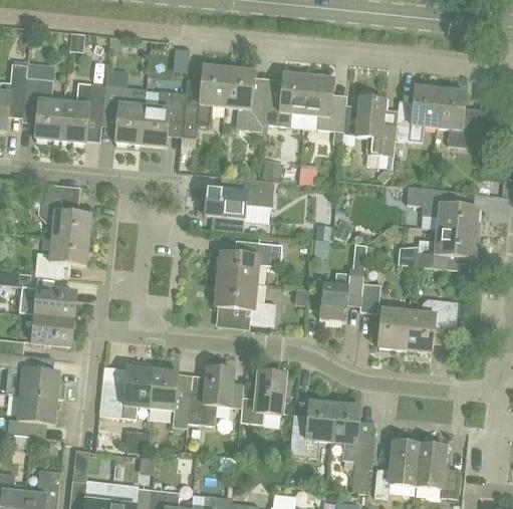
[(83,44),(84,32),(70,31),(69,43),(83,44)]
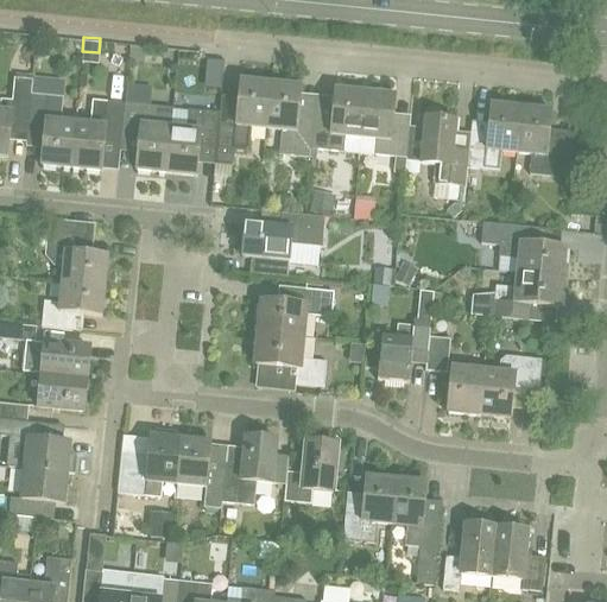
[(222,67),(223,56),(207,54),(204,82),(220,83),(222,67)]
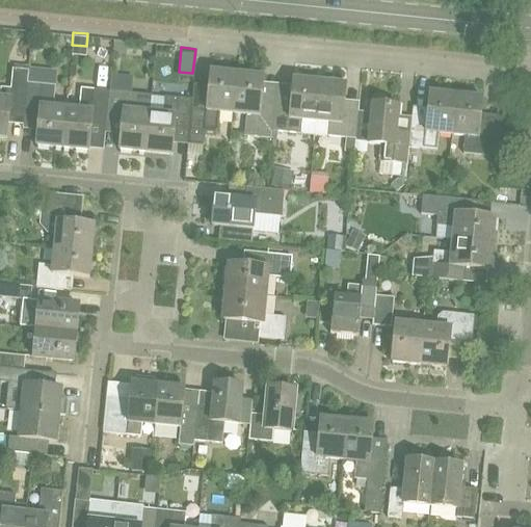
[(12,66),(10,86),(1,85),(0,94),(0,133),(6,134),(8,108),(23,110),(26,79),(27,67),(12,66)]
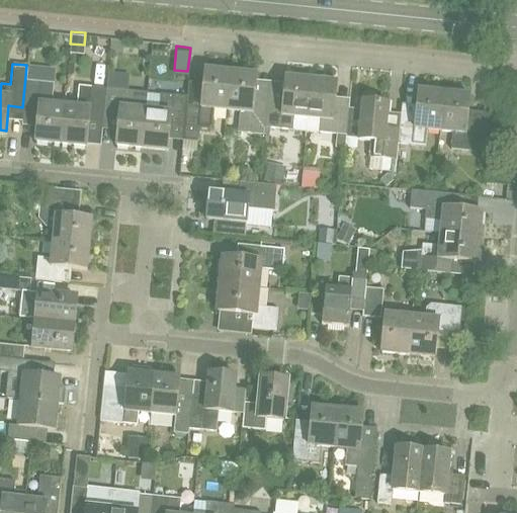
[(184,123),(182,137),(196,138),(198,124),(211,126),(212,105),(226,106),(230,68),(203,65),(202,80),(199,104),(185,102),(184,123)]
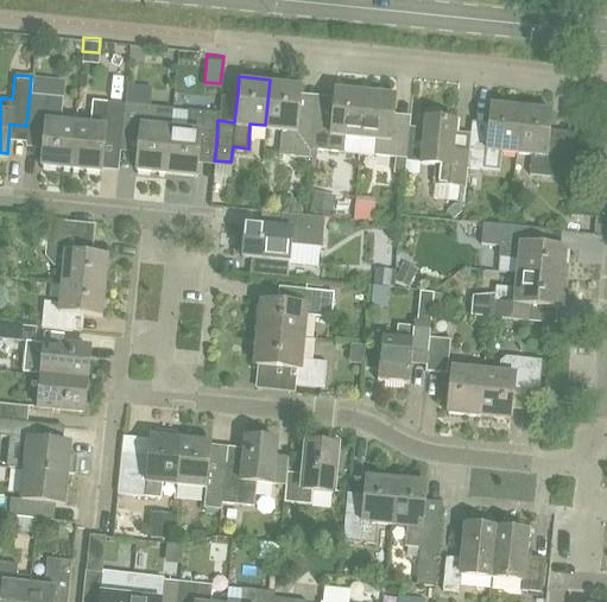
[(270,80),(265,125),(280,127),(278,151),(310,154),(311,145),(314,114),(297,112),(301,82),(270,80)]
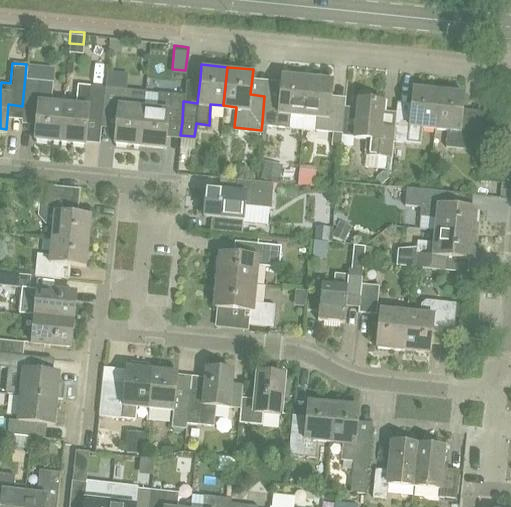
[(290,112),(303,113),(306,75),(281,72),(278,97),(264,96),(262,122),(289,125),(290,112)]
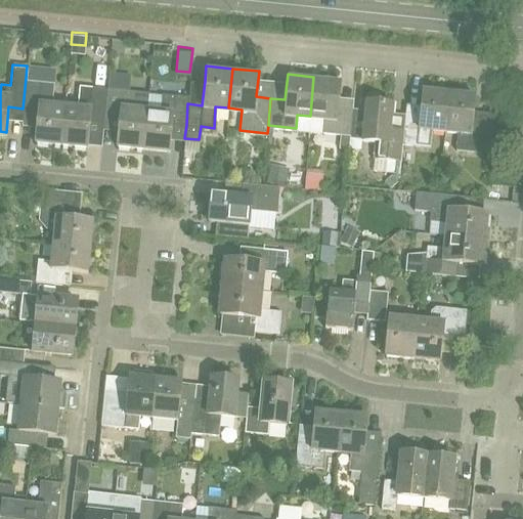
[(340,79),(313,77),(310,116),(322,117),(321,130),(340,132),(339,145),(348,146),(352,106),(338,104),(340,79)]
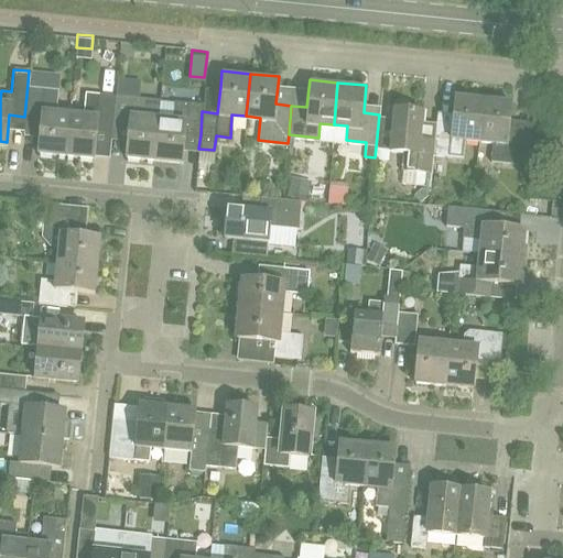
[(38,150),(65,153),(69,110),(55,109),(57,87),(28,84),(24,117),(40,118),(38,150)]
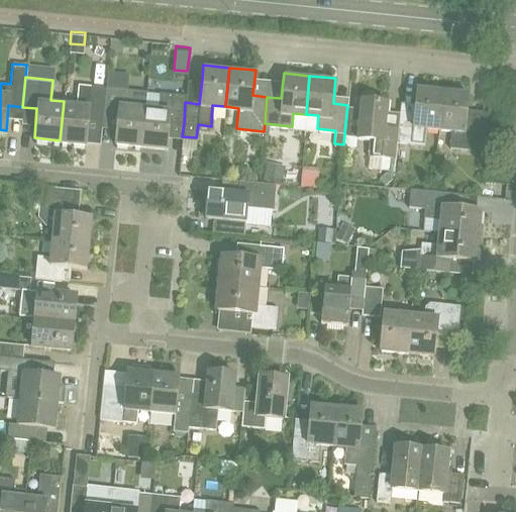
[(102,119),(103,115),(106,85),(77,82),(75,103),(64,101),(60,140),(86,142),(88,117),(102,119)]
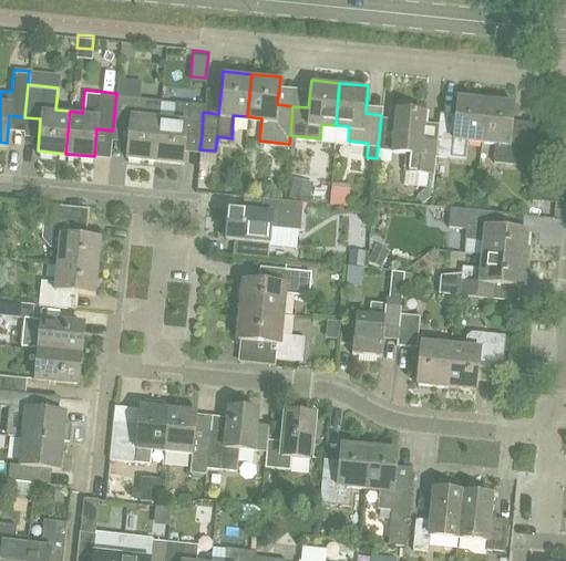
[(129,127),(127,138),(125,155),(154,158),(158,116),(143,114),(145,96),(116,93),(113,126),(129,127)]
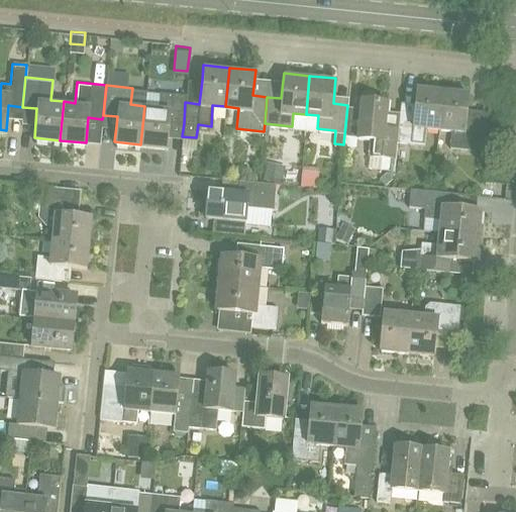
[(416,86),(415,102),(414,111),(400,110),(398,125),(397,139),(424,142),(425,125),(438,127),(442,89),(416,86)]
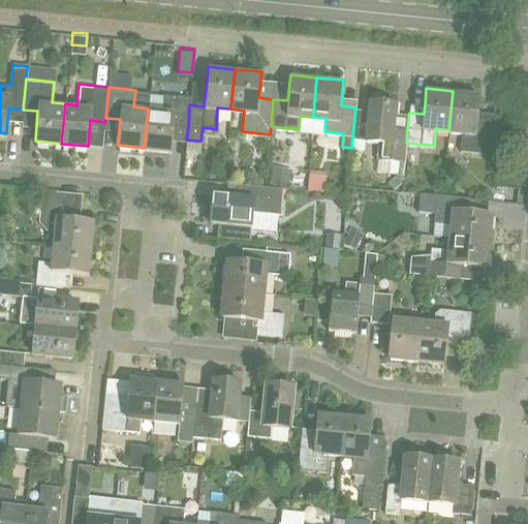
[(398,100),(383,99),(383,96),(381,92),(372,91),(370,95),(369,99),(365,140),(377,141),(376,157),(404,159),(406,143),(407,128),(393,127),(395,112),(397,112),(398,100)]
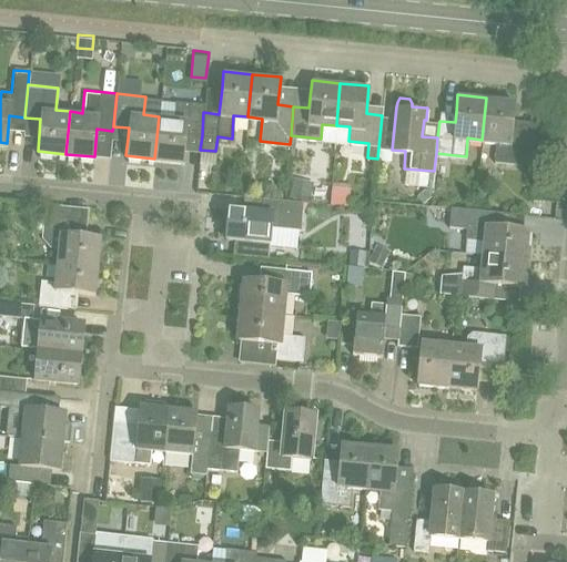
[(532,163),(535,132),(512,130),(514,100),(486,98),(482,140),(496,141),(494,160),(532,163)]
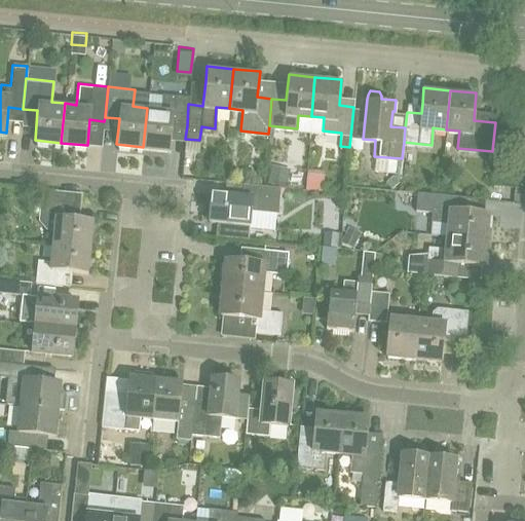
[(173,123),(187,125),(188,104),(189,95),(162,91),(160,109),(147,108),(143,147),(170,149),(173,123)]
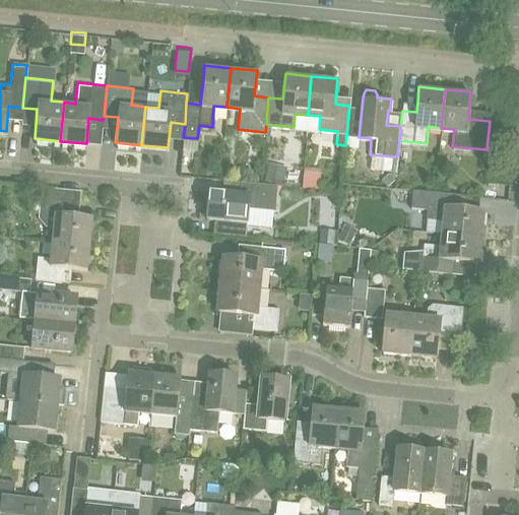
[(270,157),(266,176),(282,179),(286,162),(270,157)]
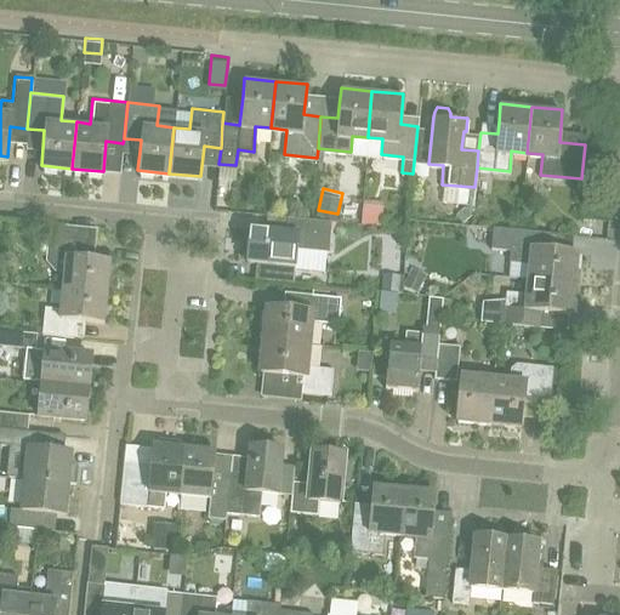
[(384,198),(363,197),(362,221),(381,222),(384,198)]
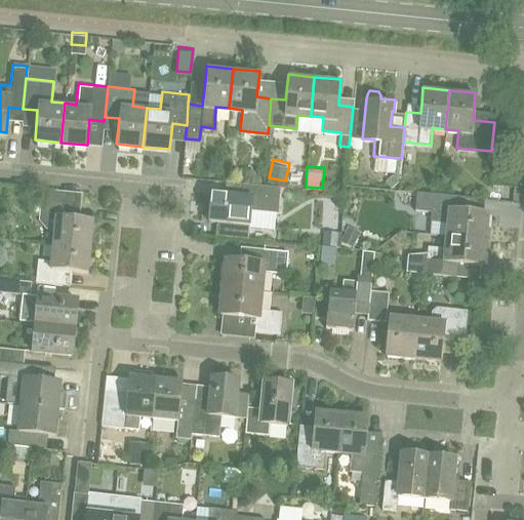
[(393,171),(385,180),(391,186),(399,177),(393,171)]
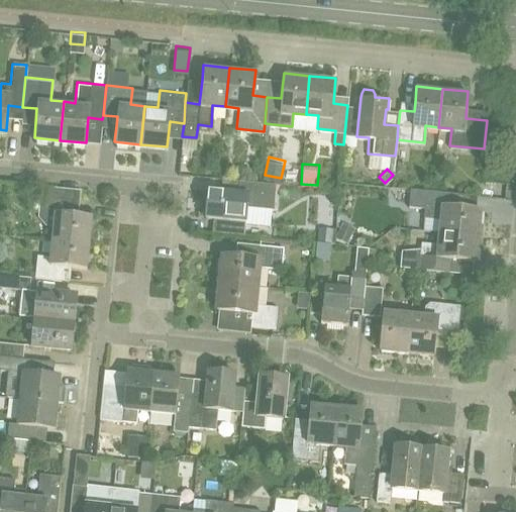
[(238,190),(220,189),(207,187),(207,191),(203,191),(201,211),(205,211),(205,215),(228,218),(227,231),(243,232),(246,205),(274,207),(276,182),(239,178),(238,190)]
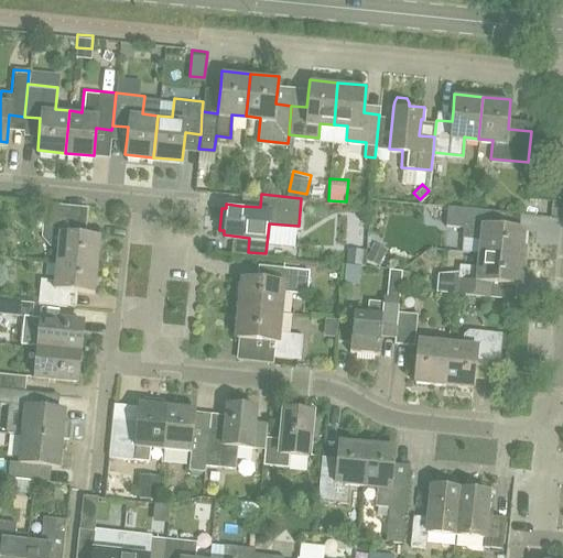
[(305,199),(304,206),(304,211),(323,212),(324,201),(305,199)]
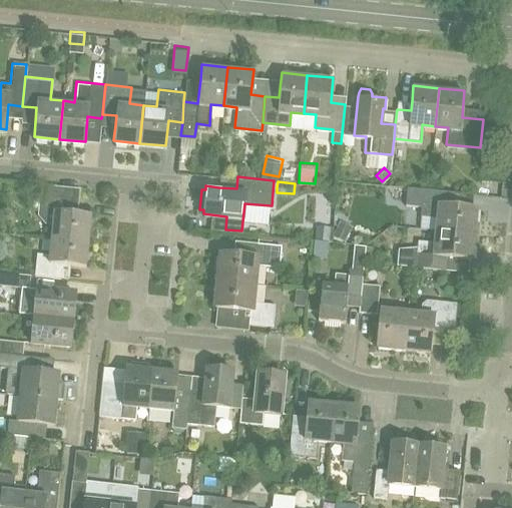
[(39,208),(39,213),(45,219),(53,220),(51,234),(88,238),(90,212),(75,211),(67,210),(68,196),(67,196),(68,184),(42,182),(41,193),(40,195),(39,206),(39,208)]
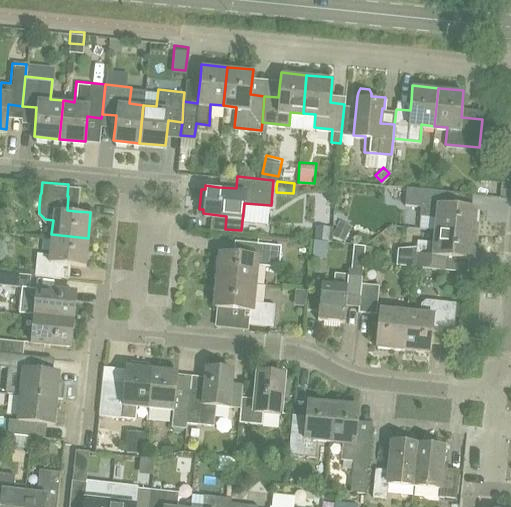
[(434,227),(473,231),(475,205),(450,203),(451,189),(409,185),(408,193),(421,195),(419,213),(435,215),(434,227)]
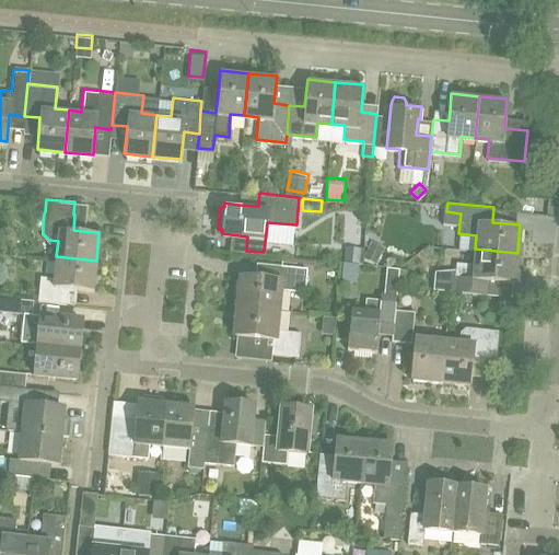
[(369,241),(362,255),(376,262),(383,249),(369,241)]
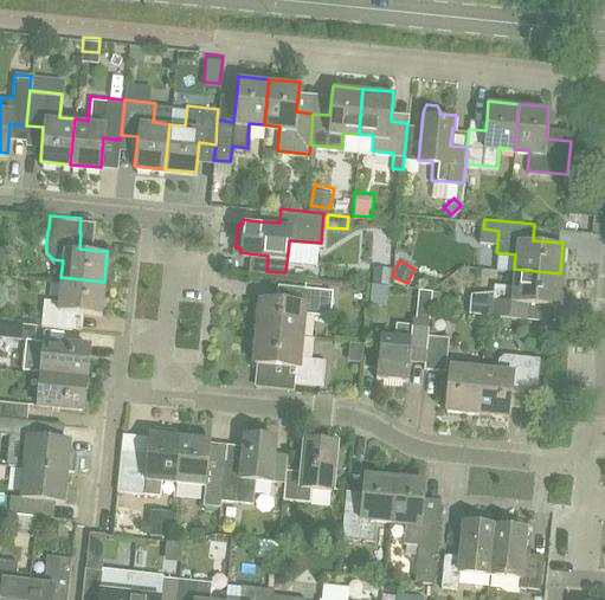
[(393,265),(373,264),(372,279),(391,281),(393,265)]
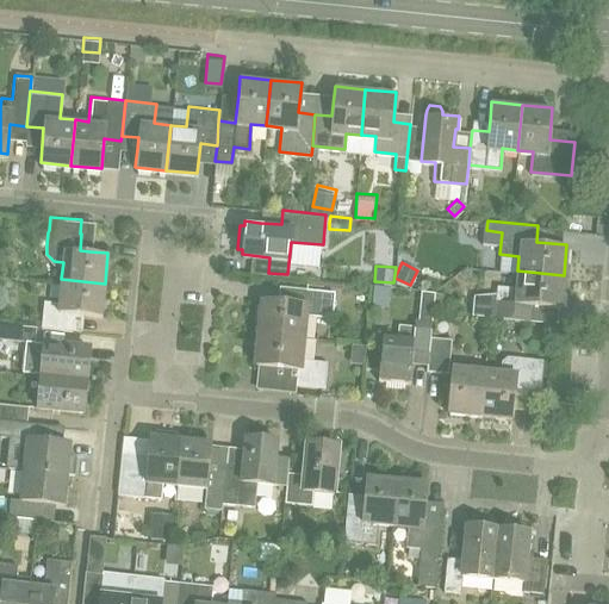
[(560,306),(564,275),(517,271),(516,285),(496,284),(493,315),(528,318),(530,303),(560,306)]
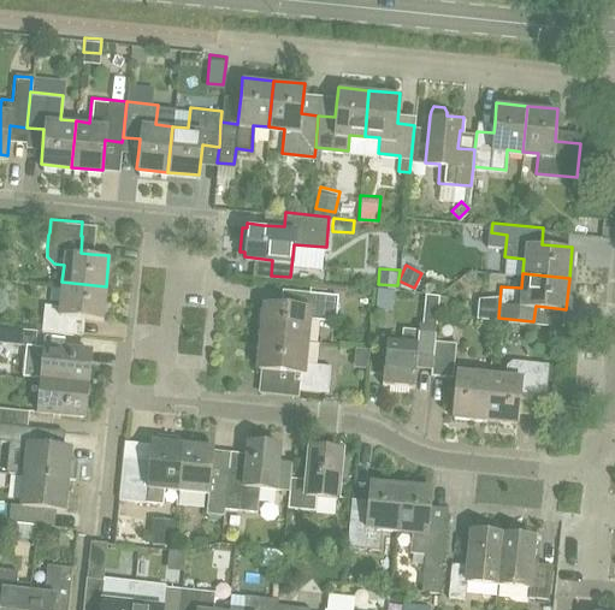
[(45,301),(41,329),(72,331),(75,314),(84,315),(102,317),(106,286),(61,282),(59,303),(45,301)]
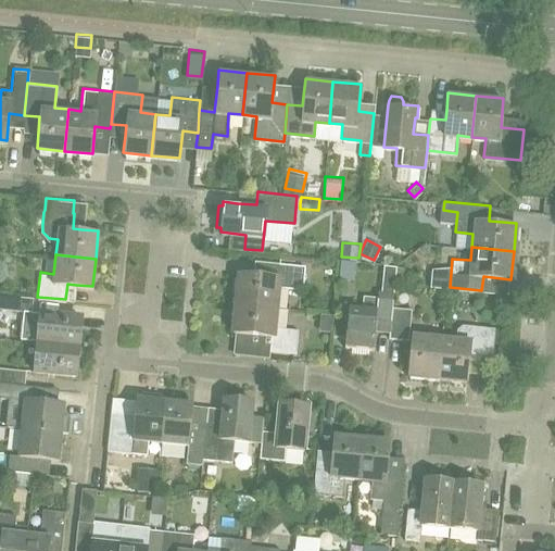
[(238,272),(235,301),(276,305),(278,285),(302,287),(304,264),(278,261),(277,276),(238,272)]
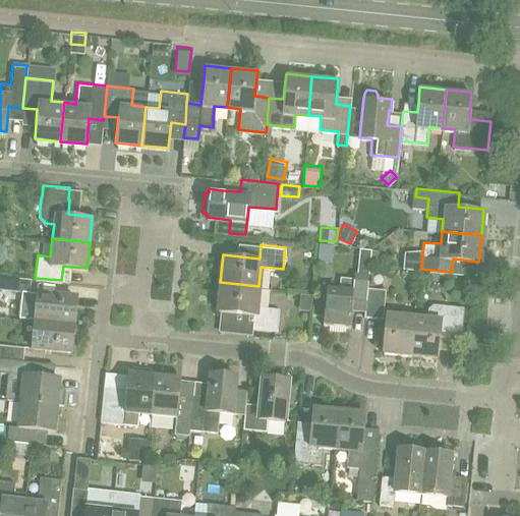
[(349,326),(351,308),(352,299),(365,300),(363,314),(364,314),(368,273),(370,248),(361,247),(358,272),(353,271),(353,277),(340,275),(339,287),(327,285),(323,323),(349,326)]
